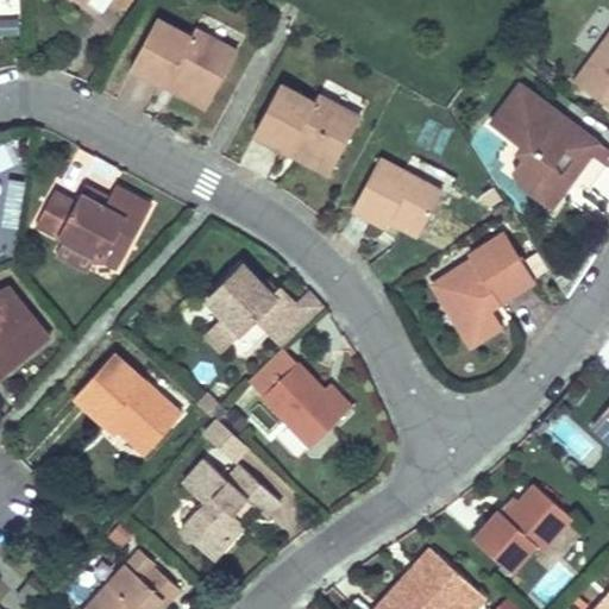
[(92,0),(79,0),(99,14),(104,7),(92,0)]
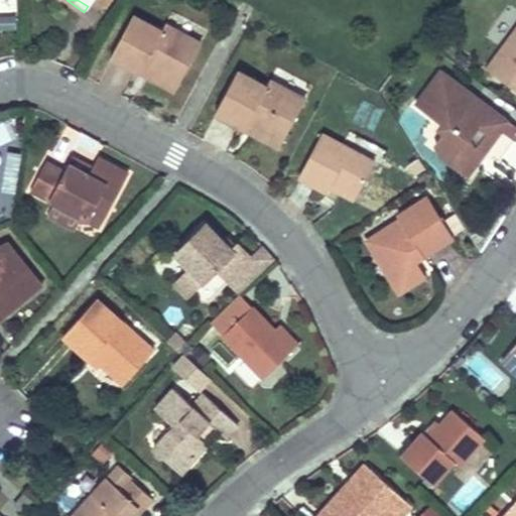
[(78,0),(88,6),(92,1),(104,10),(111,0),(78,0)]
